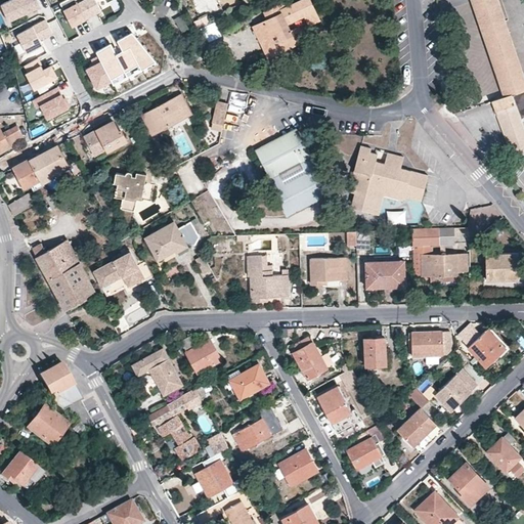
[(41,6),(38,0),(8,0),(1,3),(9,20),(41,6)]
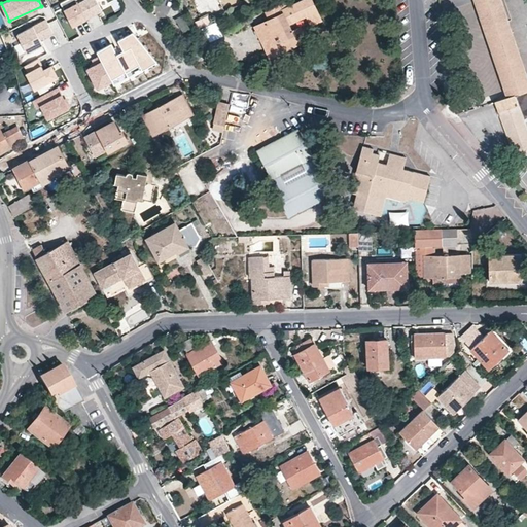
[(66,0),(60,3),(72,26),(102,10),(96,0),(66,0)]
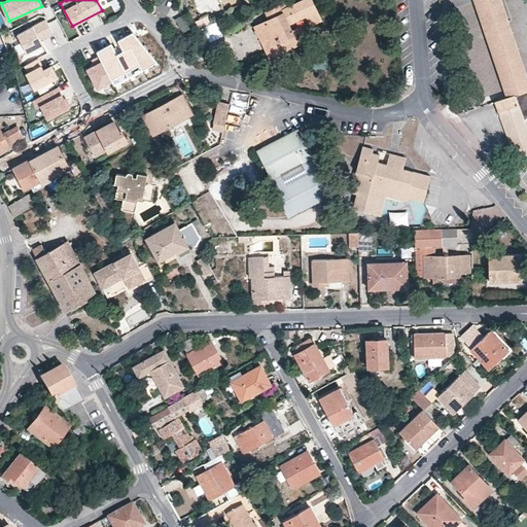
[(275,13),(276,16),(269,20),(254,27),(265,46),(271,44),(275,55),(290,46),(286,37),(292,34),(291,30),(288,23),(306,14),(308,20),(318,14),(310,0),(301,0),(289,5),(287,2),(266,12),(268,16),(275,13)]
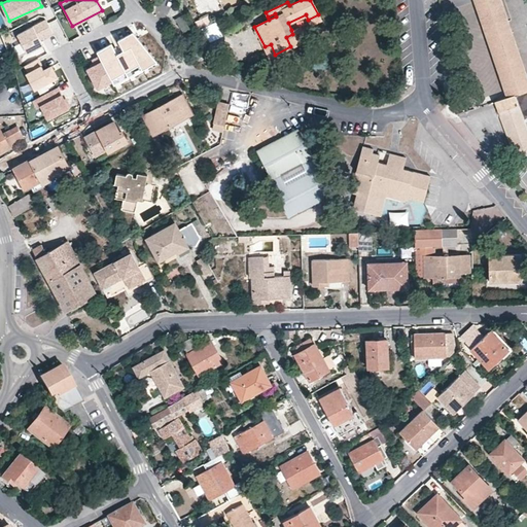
[(526,81),(504,14),(499,0),(475,0),(482,20),(507,96),(514,94),(526,89),(526,81)]
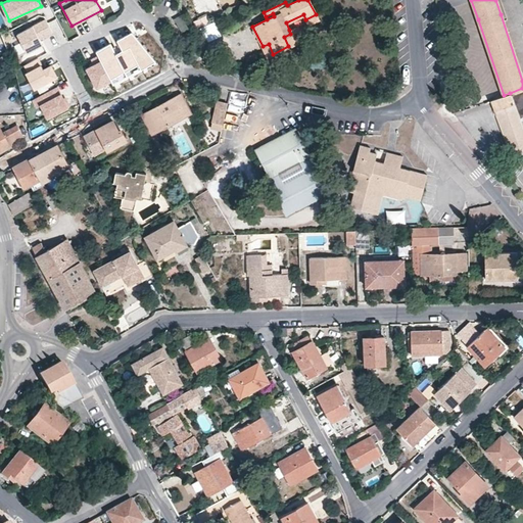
[(229,8),(232,13),(240,8),(238,3),(229,8)]
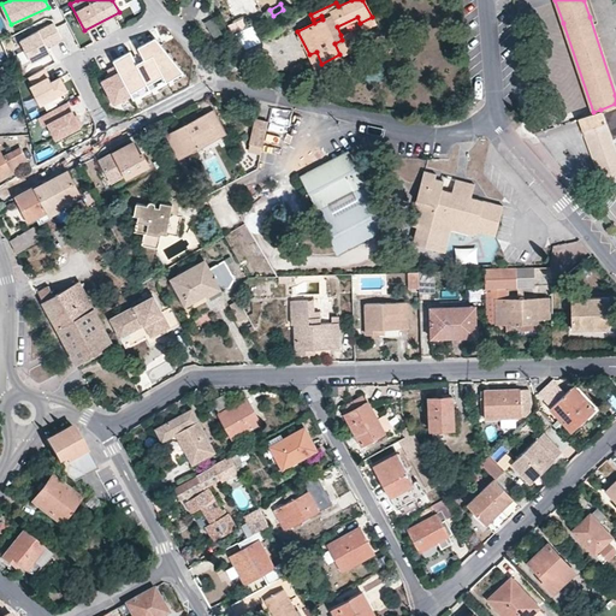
[(205,22),(214,37),(223,31),(213,17),(205,22)]
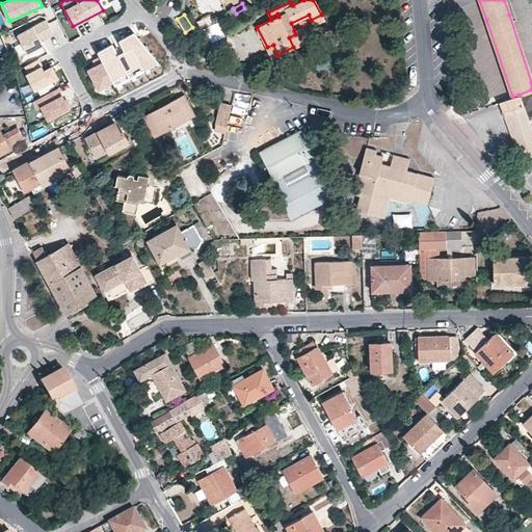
[(323,21),(321,15),(311,20),(314,25),(323,21)]
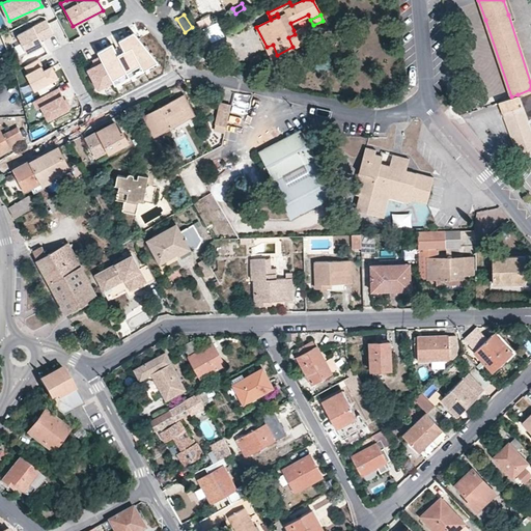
[(213,24),(210,16),(196,22),(200,30),(203,29),(213,24)]
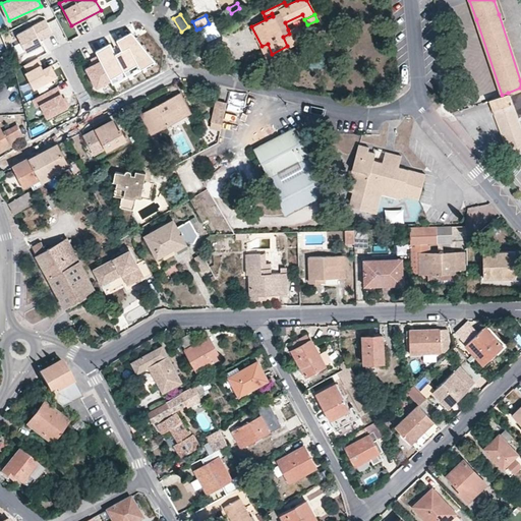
[(52,32),(45,18),(17,33),(26,52),(43,44),(40,39),(52,32)]
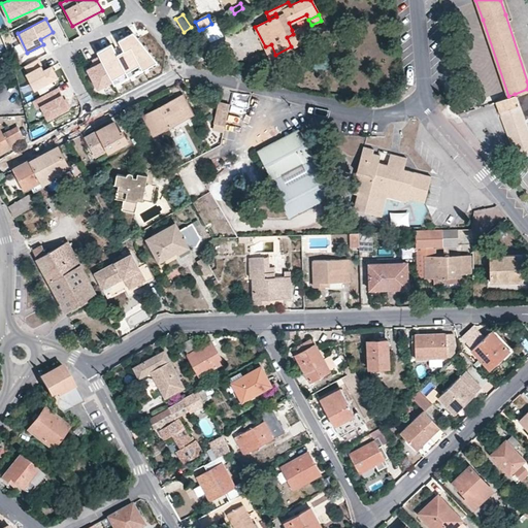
[(208,42),(222,35),(216,22),(211,24),(202,29),(208,42)]
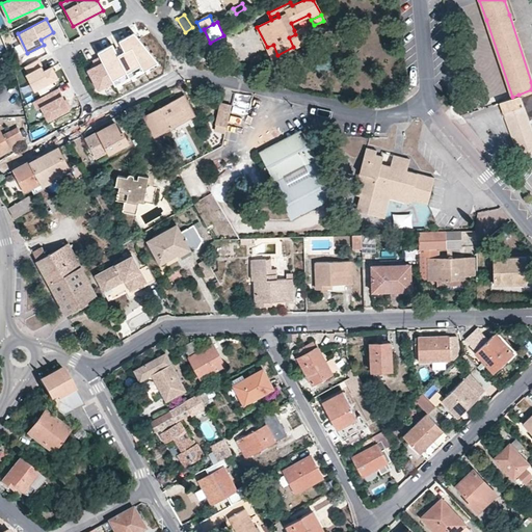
[(310,40),(303,26),(294,30),(295,34),(289,37),(293,47),(310,40)]
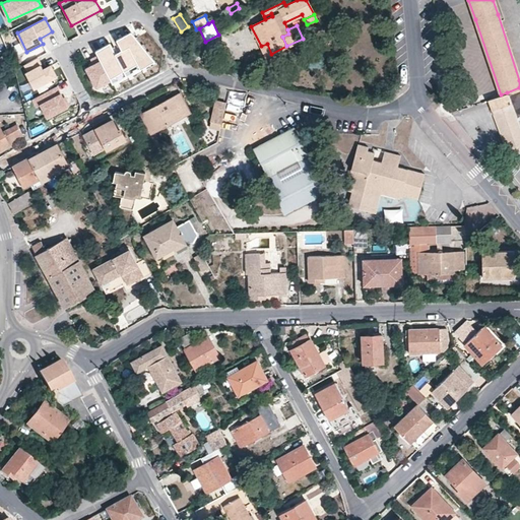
[(133,37),(96,55),(110,80),(111,81),(152,59),(133,37)]
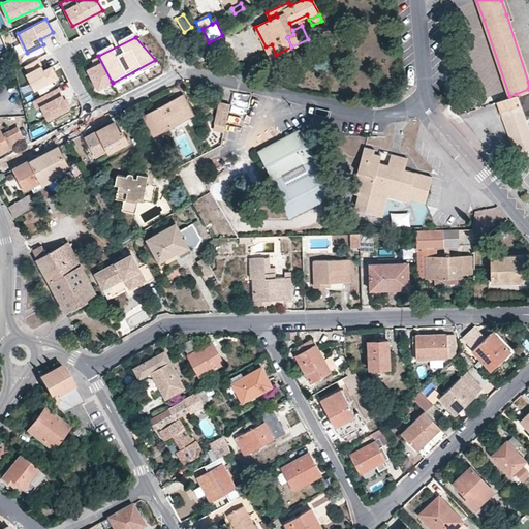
[(272,44),(266,47),(271,57),(276,55),(272,44)]
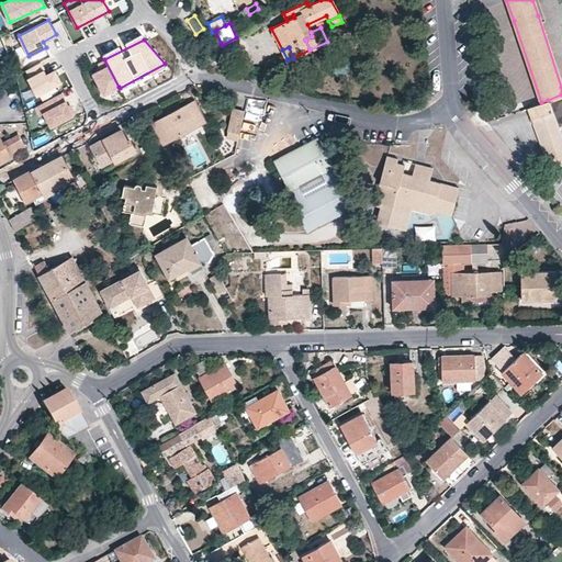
[(0,62),(0,69),(12,64),(10,57),(0,62)]
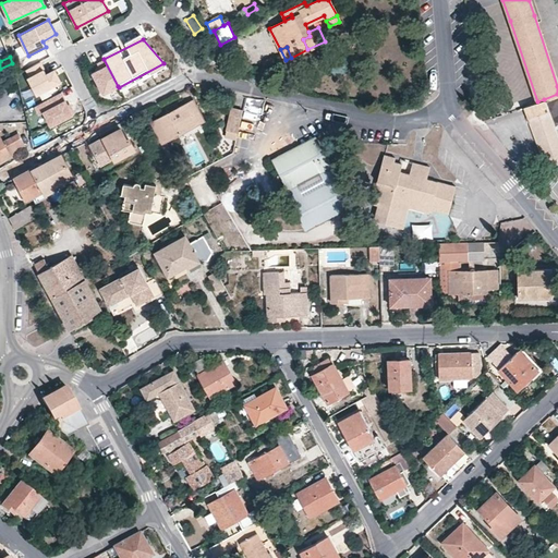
[(118,86),(104,59),(96,63),(98,69),(91,73),(101,93),(104,94),(118,86)]
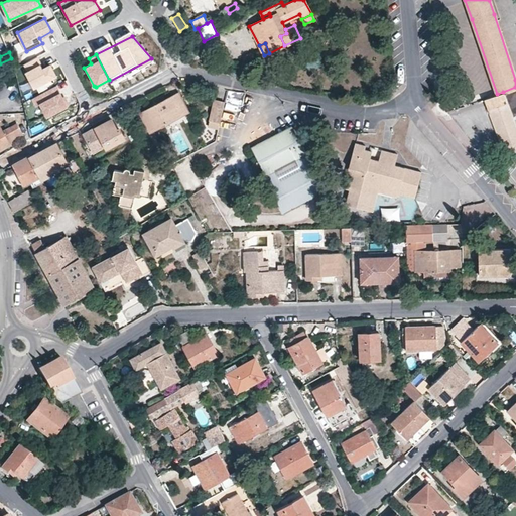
[(42,69),(36,57),(24,63),(28,71),(25,73),(33,87),(55,76),(49,65),(42,69)]
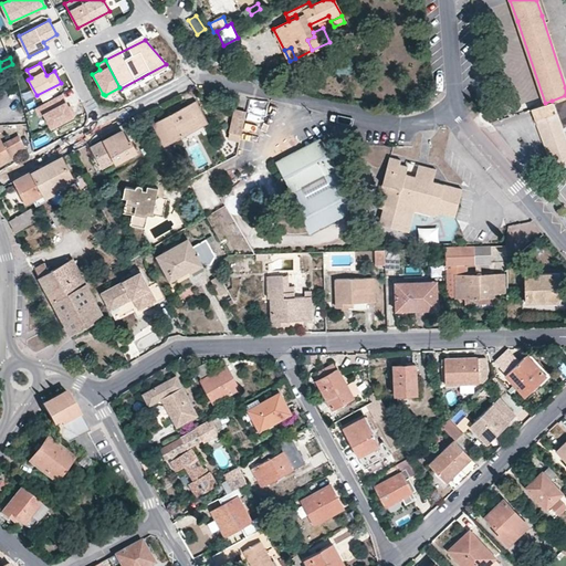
[(67,106),(61,94),(34,107),(39,115),(43,113),(51,127),(74,115),(70,105),(67,106)]
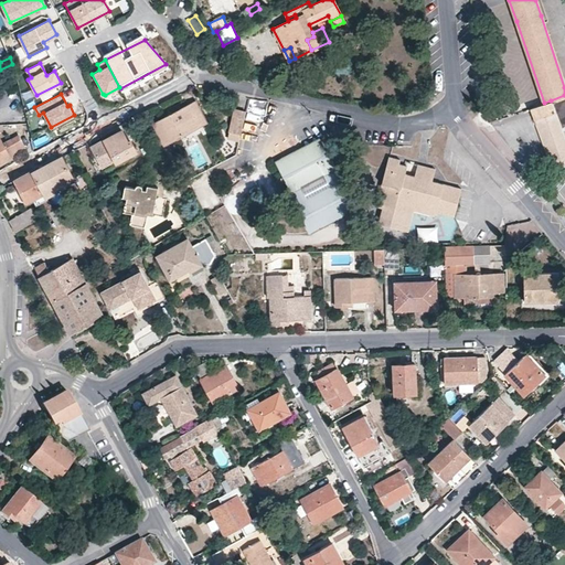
[(564,95),(551,100),(557,118),(560,127),(564,125),(564,95)]
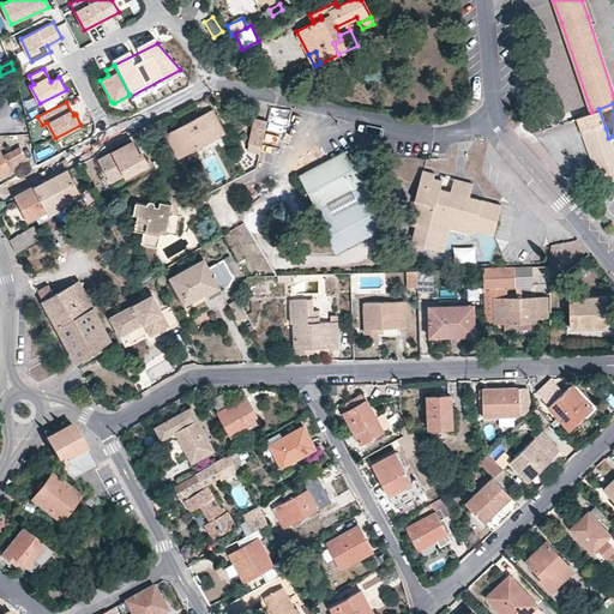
[(577,118),(581,128),(602,121),(599,109),(591,112),(577,118)]
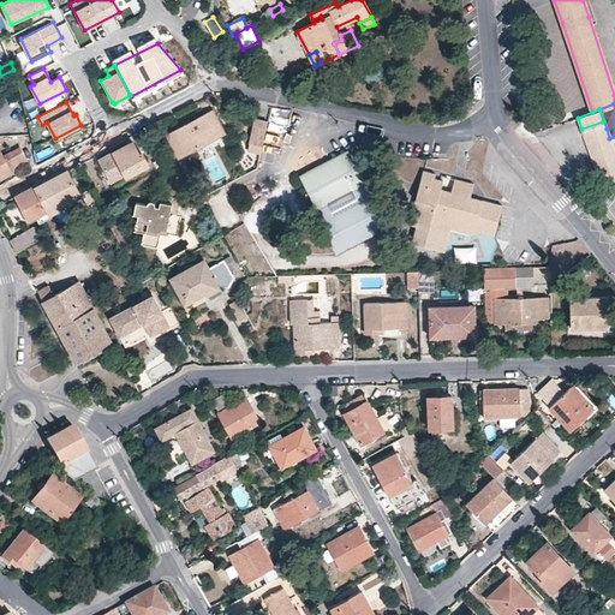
[(224,132),(213,111),(168,135),(179,156),(197,147),(198,148),(218,137),(218,136),(224,132)]
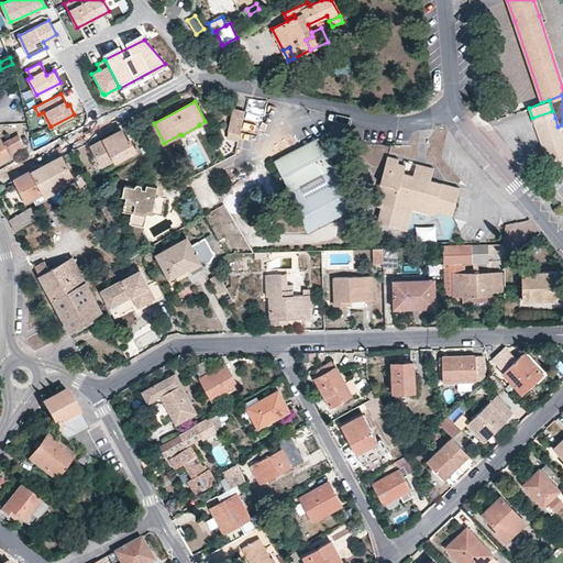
[(228,131),(240,133),(244,111),(233,108),(228,131)]
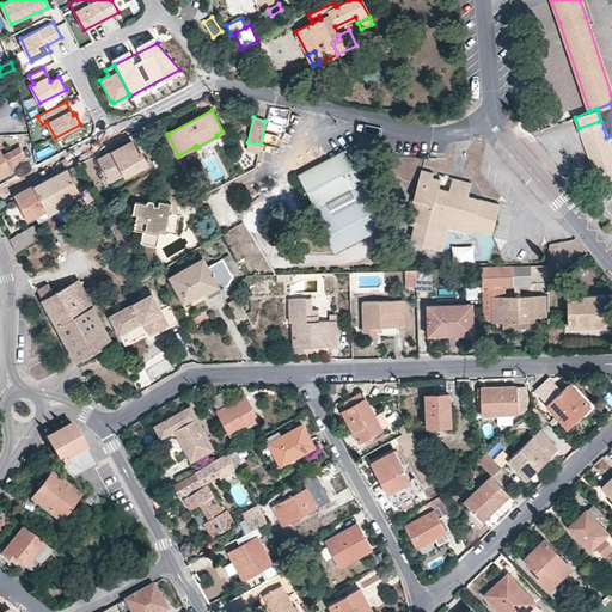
[(600,140),(607,138),(606,138),(604,128),(597,130),(600,140)]
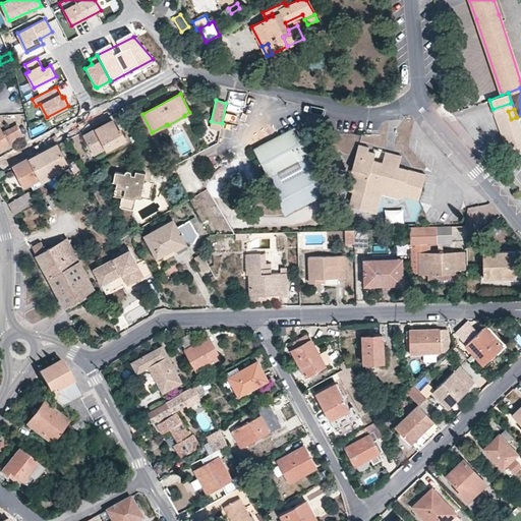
[(511,119),(508,111),(496,116),(498,123),(511,119)]
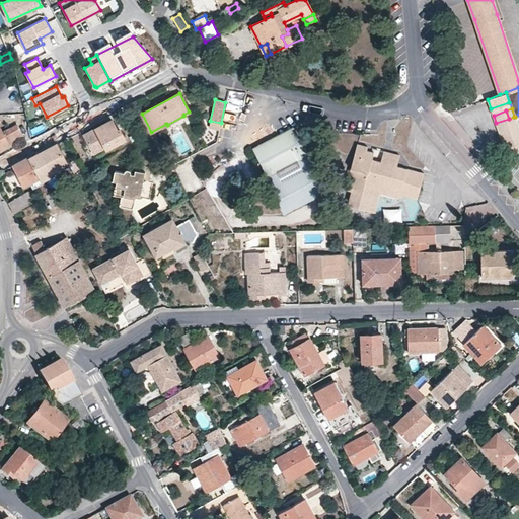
[(125,138),(120,128),(118,129),(112,120),(95,129),(106,148),(125,138)]
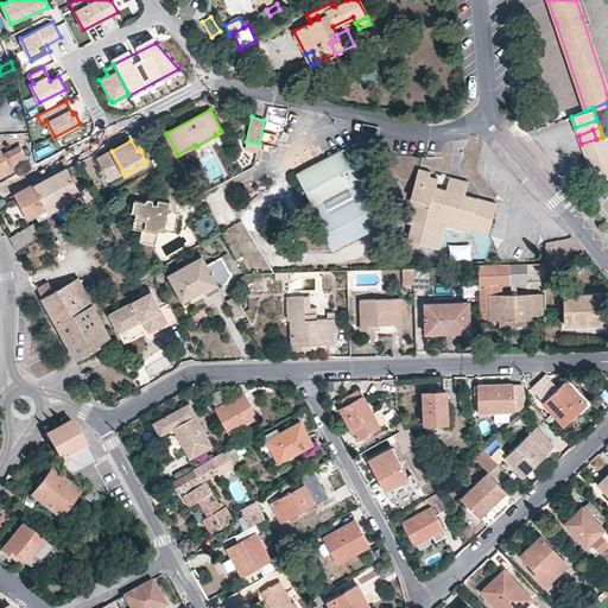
[(26,159),(19,145),(2,153),(0,150),(0,175),(20,164),(19,163),(26,159)]
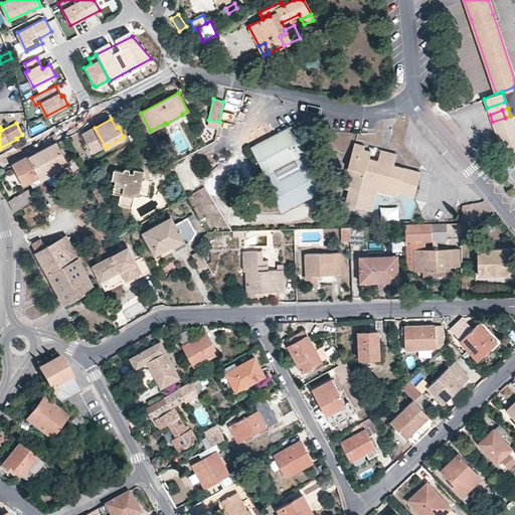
[(324,191),(292,127),(251,148),(258,159),(261,158),(268,172),(287,211),(324,191)]
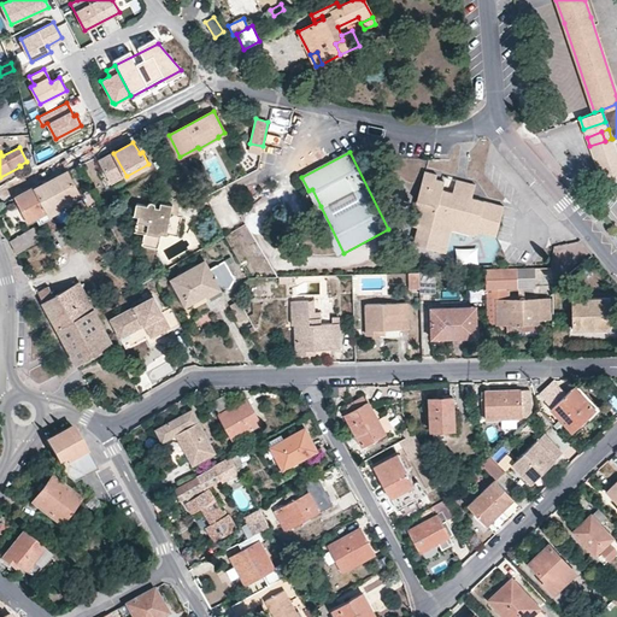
[(615,169),(612,160),(595,165),(599,175),(615,169)]
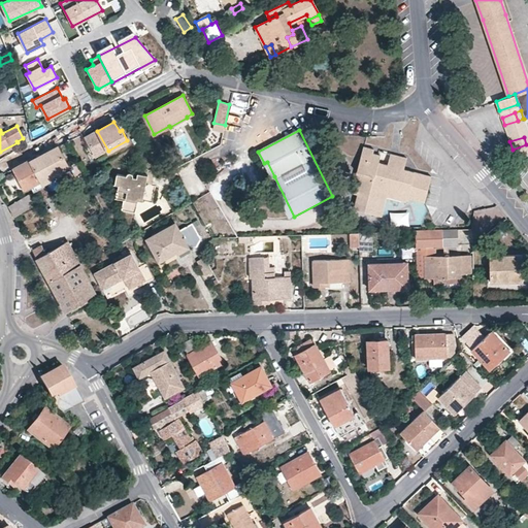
[(54,177),(52,174),(68,165),(57,144),(29,160),(40,180),(42,184),(54,177)]
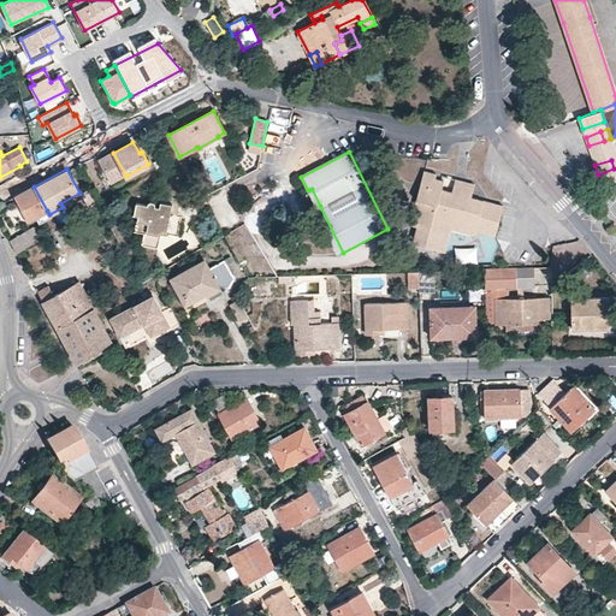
[(452,227),(455,218),(469,223),(467,232),(475,235),(478,230),(496,235),(504,206),(474,196),(477,188),(456,182),(452,190),(443,188),(444,181),(436,178),(437,175),(426,171),(412,226),(418,227),(414,243),(445,252),(452,227)]
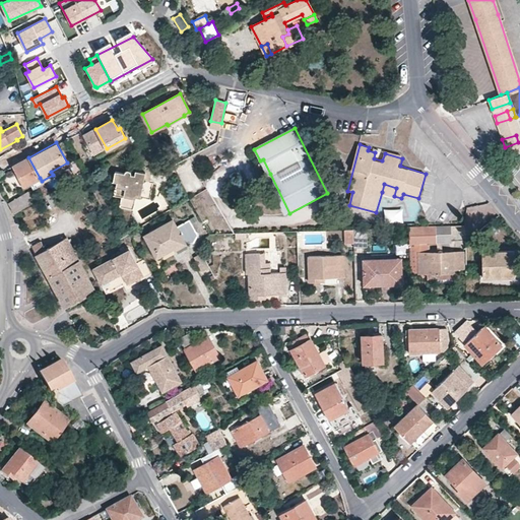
[(386,149),(385,153),(402,158),(403,154),(386,149)]
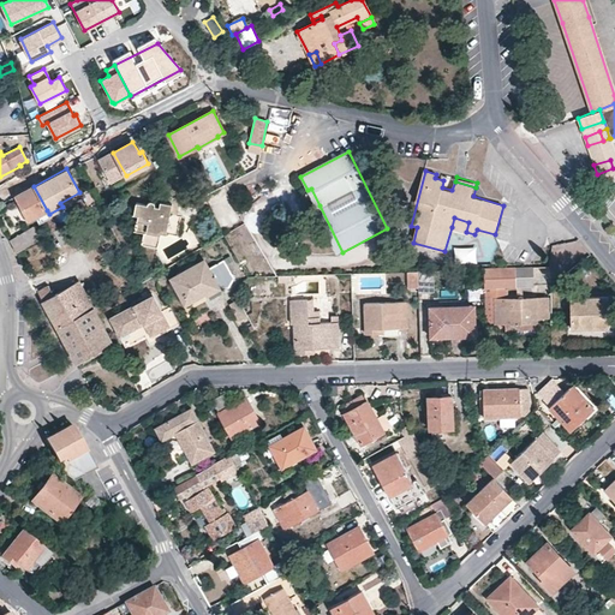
[(28,220),(47,210),(34,186),(15,196),(28,220)]
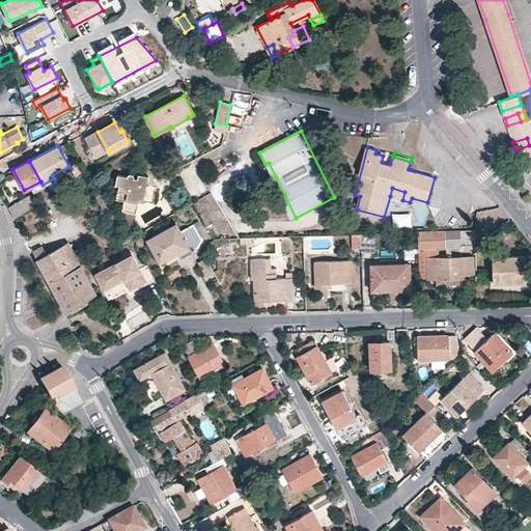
[(269,163),(266,164),(273,178),(276,177),(269,163)]
